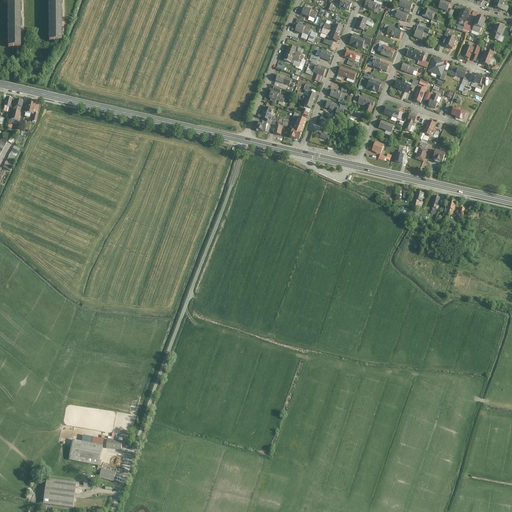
[(48,0),(48,14),(61,14),(61,0),(48,0)]
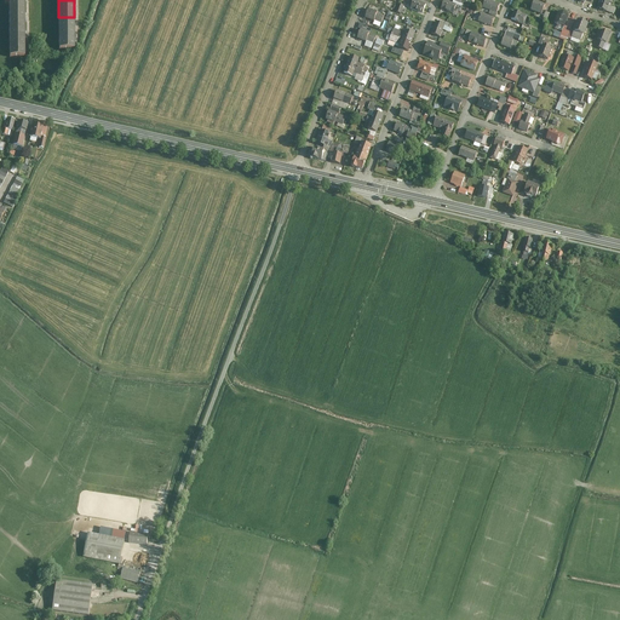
[(414,0),(412,9),(426,15),(430,5),(415,0),(414,0)]
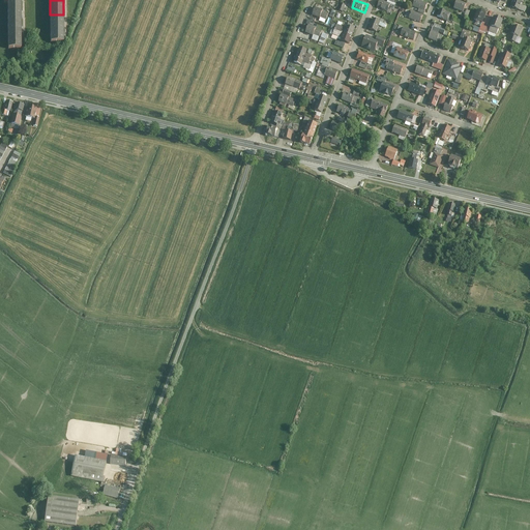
[(427,11),(430,5),(416,0),(414,7),(427,11)]
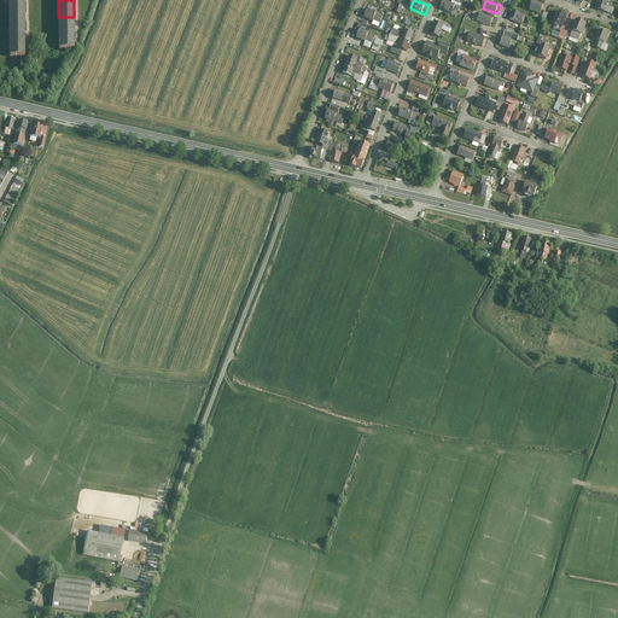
[(600,0),(598,9),(607,12),(612,0),(600,0)]
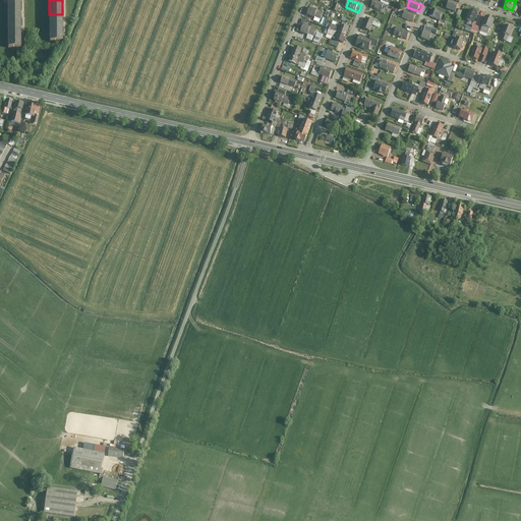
[(382,4),(374,1),(371,8),(385,13),(389,4),(383,1),(382,4)]
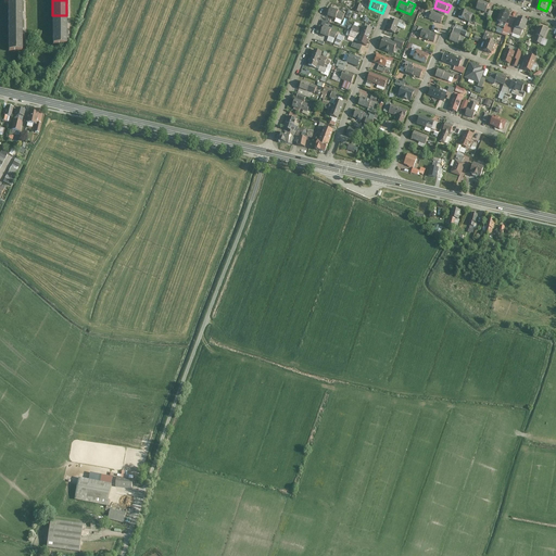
[(8,2),(8,20),(21,19),(21,2),(17,2),(8,2)]
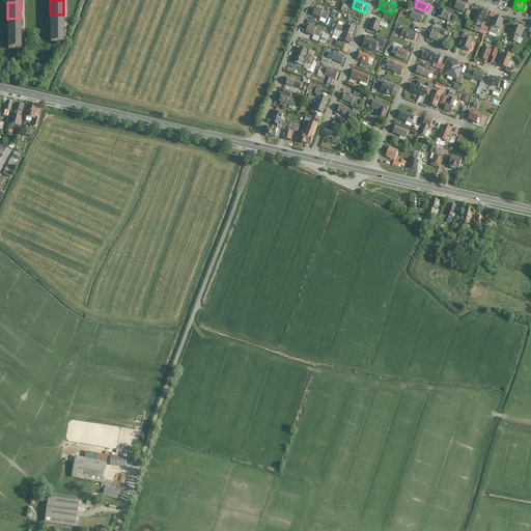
[(470,5),(459,2),(456,9),(467,14),(470,5)]
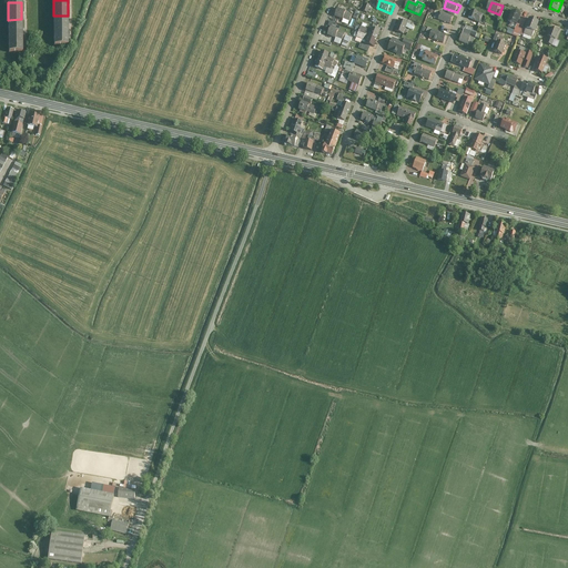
[(352,14),(340,9),(336,18),(348,22),(352,14)]
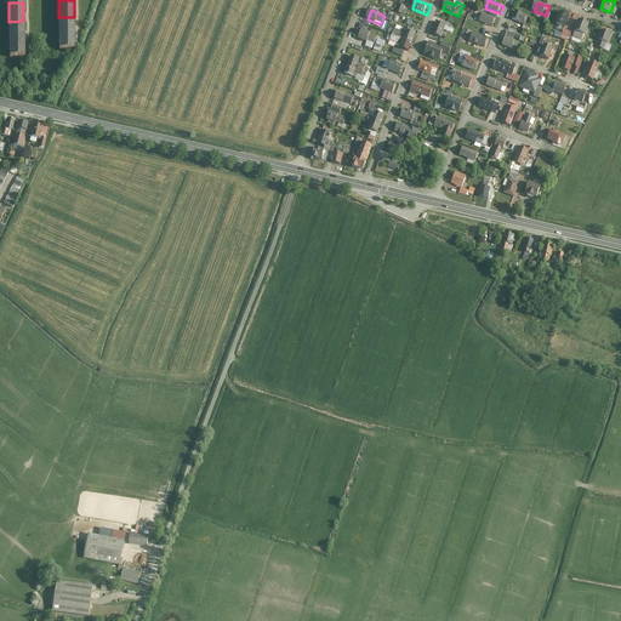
[(530,16),(517,12),(514,21),(528,26),(530,16)]
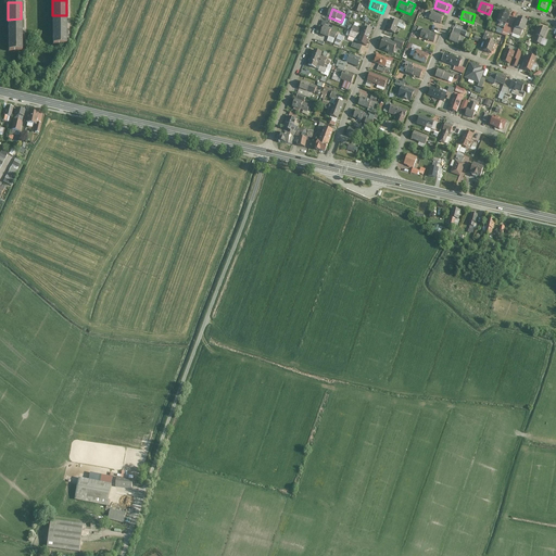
[(510,14),(503,11),(498,22),(507,25),(510,14)]
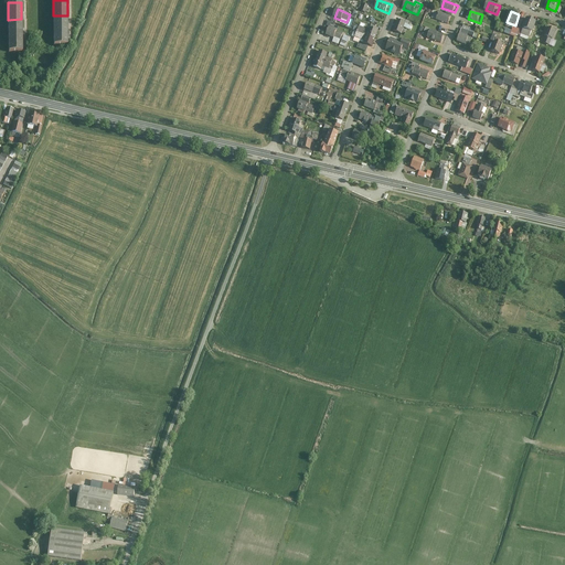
[(454,17),(440,12),(438,20),(450,25),(454,17)]
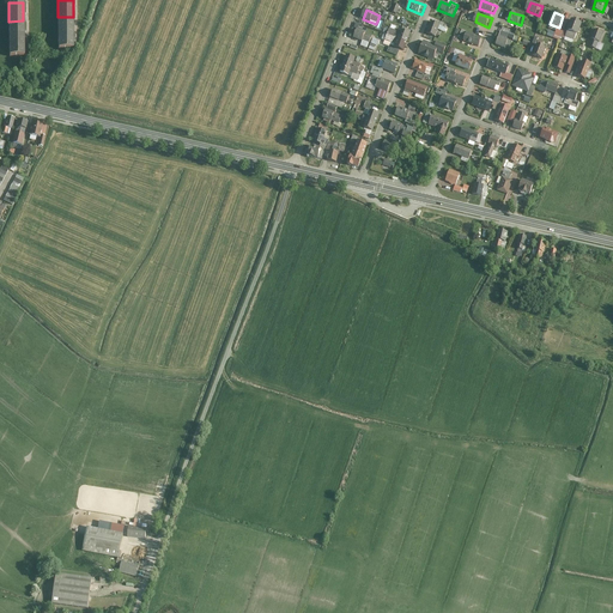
[(58,17),(58,36),(73,36),(73,17),(58,17)]
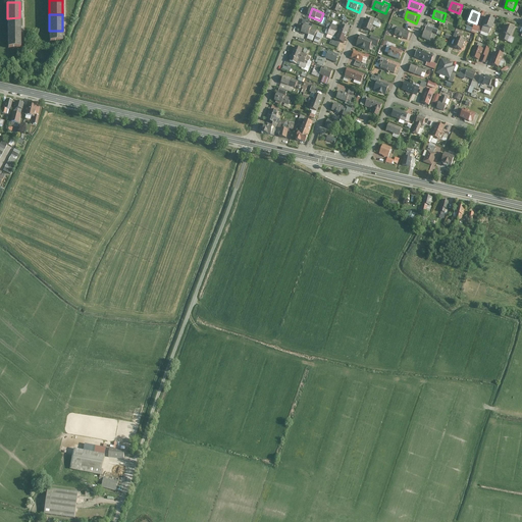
[(7,18),(8,33),(20,33),(19,17),(7,18)]
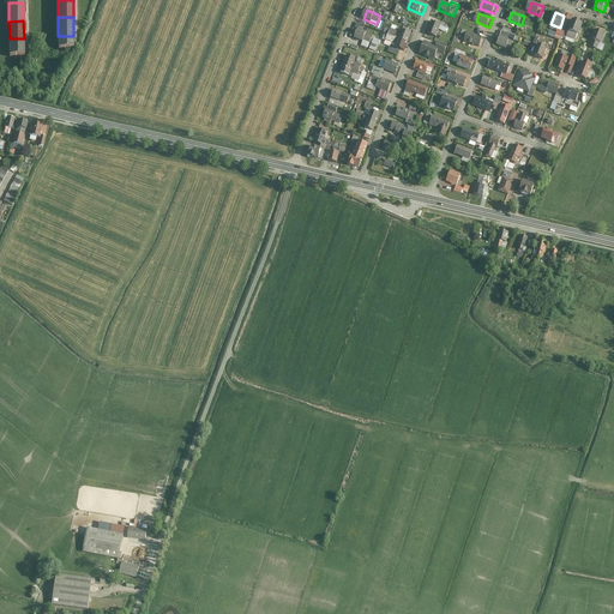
[(585,24),(576,20),(569,37),(579,42),(585,24)]
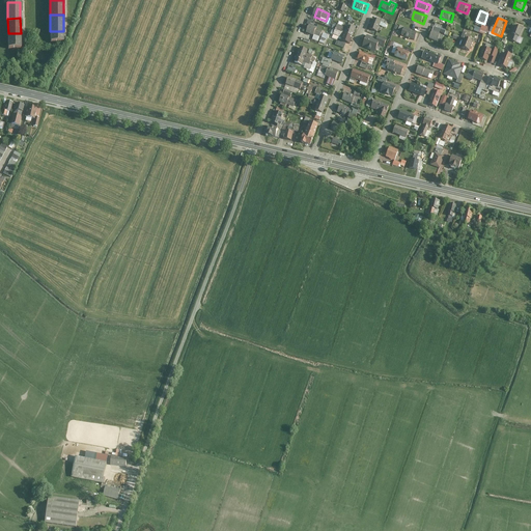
[(370,29),(379,32),(381,26),(388,29),(390,22),(382,19),(381,21),(374,19),(370,29)]
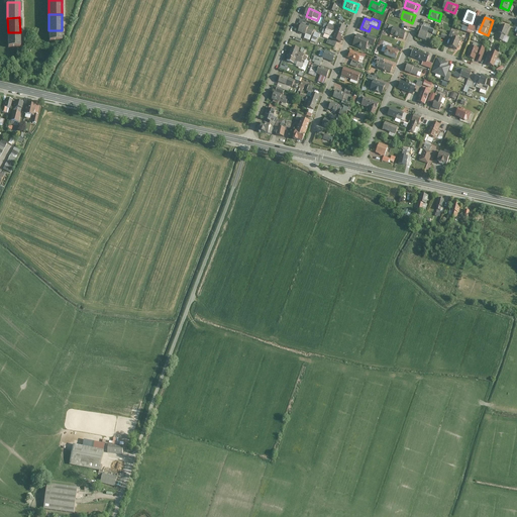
[(425,24),(419,38),(428,41),(431,34),(429,33),(431,26),(425,24)]
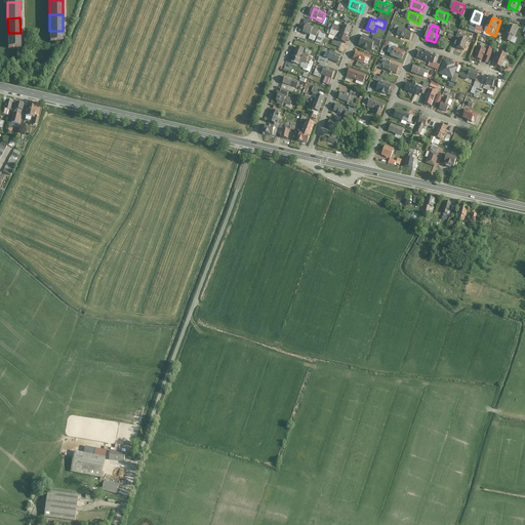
[(318,31),(307,26),(304,34),(316,38),(318,31)]
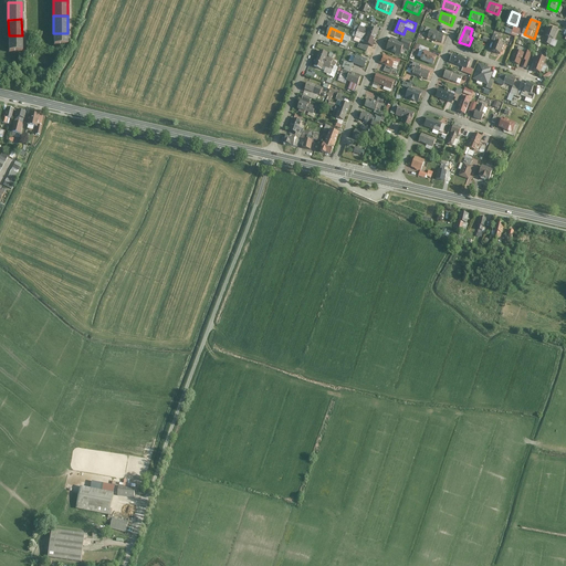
[(370,45),(376,48),(381,32),(371,28),(370,31),(362,28),(358,38),(363,39),(359,48),(368,51),(370,45)]
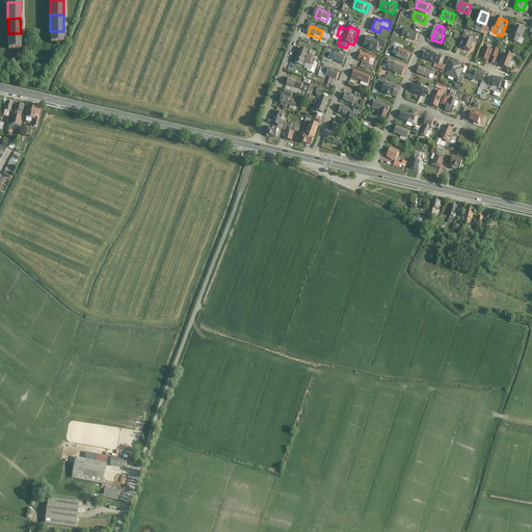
[(526,29),(519,26),(512,41),(520,44),(526,29)]
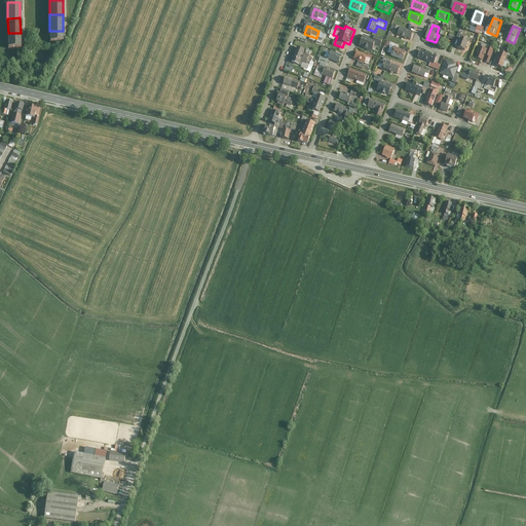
[(399,35),(414,41),(416,34),(401,29),(399,35)]
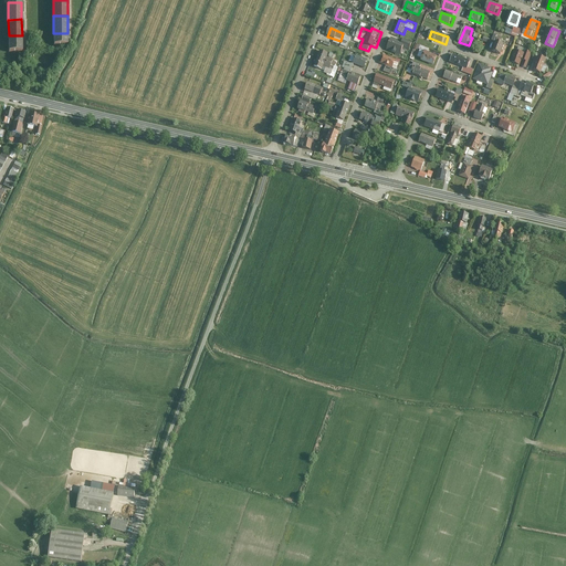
[(53,45),(67,45),(67,33),(53,33),(53,45)]
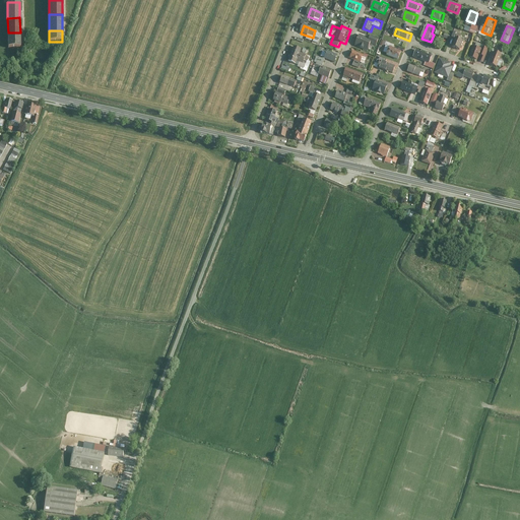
[(8,33),(8,48),(20,48),(20,33),(8,33)]
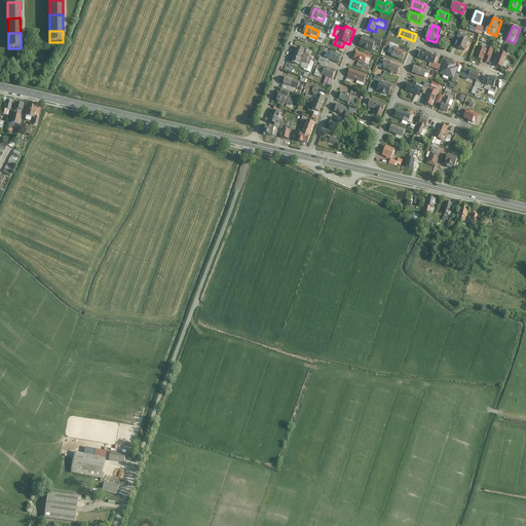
[(376,40),(364,36),(360,46),(375,52),(378,45),(383,47),(385,41),(377,38),(376,40)]
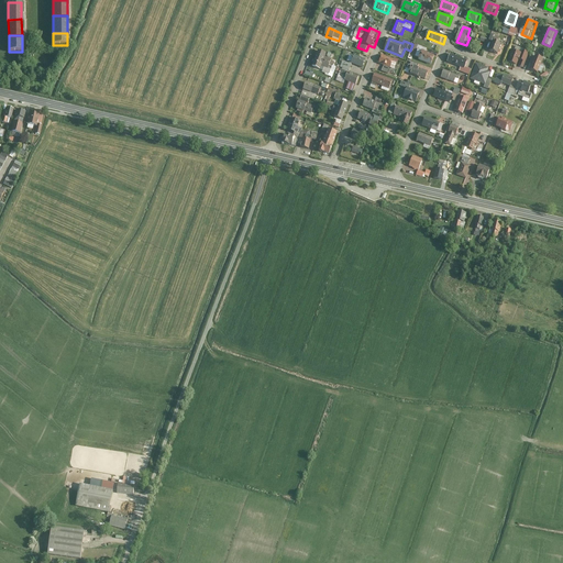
[(505,45),(496,42),(493,52),(500,55),(505,45)]
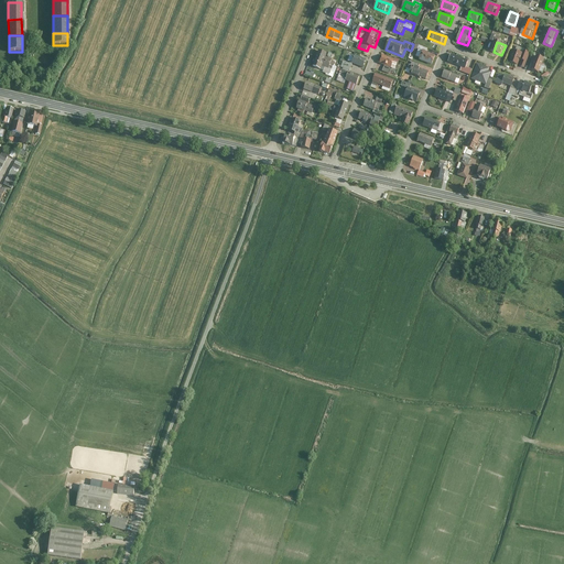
[(421,62),(435,66),(438,56),(429,53),(430,50),(421,46),(416,56),(422,58),(421,62)]
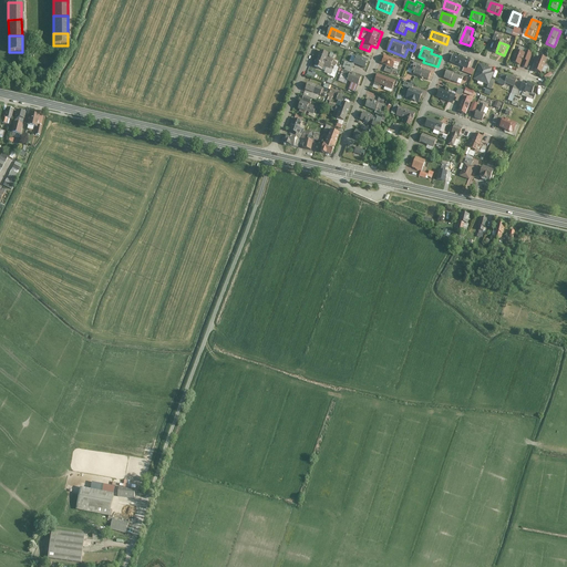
[(322,51),(317,66),(326,70),(327,68),(333,71),(337,61),(330,59),(331,54),(322,51)]
